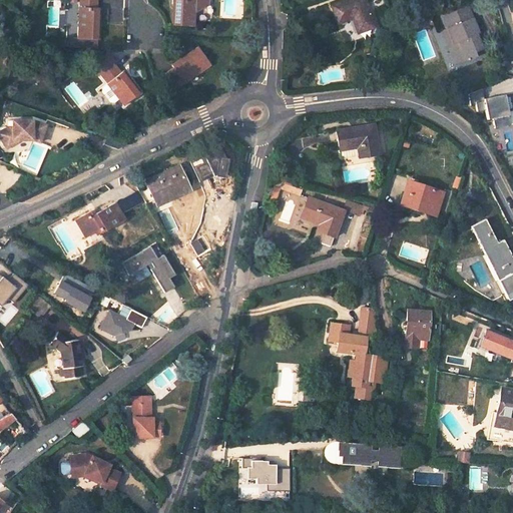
[(98,0),(81,0),(81,5),(79,5),(77,36),(98,37),(101,7),(97,7),(98,0)]
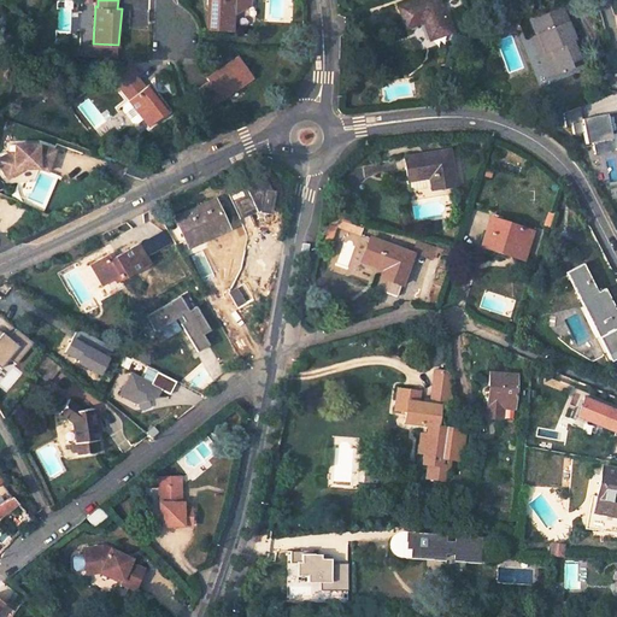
[(209,0),(207,28),(234,30),(234,11),(251,3),(250,0),(209,0)]
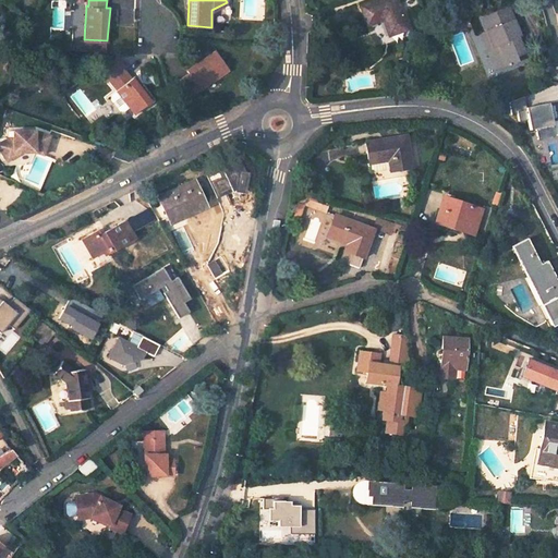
[(386,22),(391,37),(408,31),(397,0),(375,0),(360,5),(367,28),(386,22)]
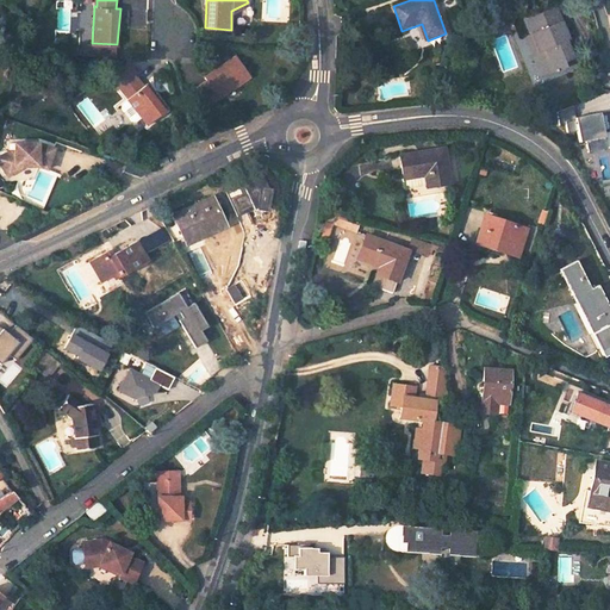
[(490,7),(495,22),(514,16),(510,1),(490,7)]
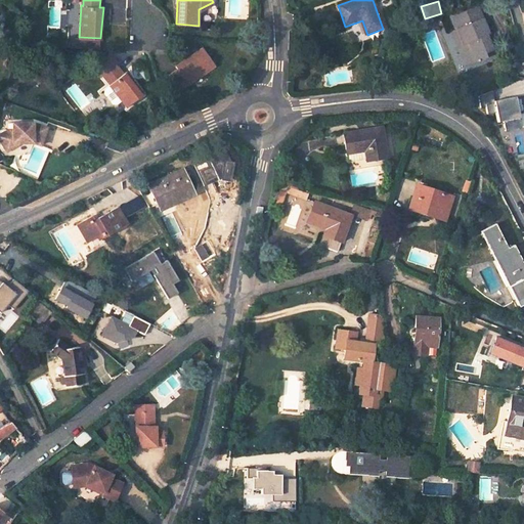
[(457,45),(466,66),(485,58),(484,55),(491,52),(485,36),(487,35),(477,6),(452,15),(463,44),(457,45)]
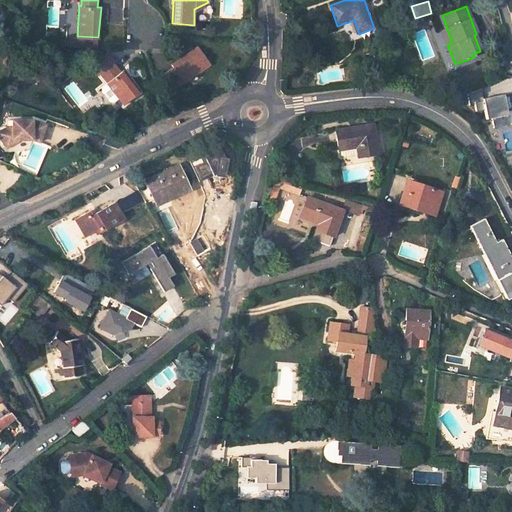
[(209,62),(197,46),(173,63),(174,66),(165,73),(174,86),(183,80),(184,82),(209,62)]
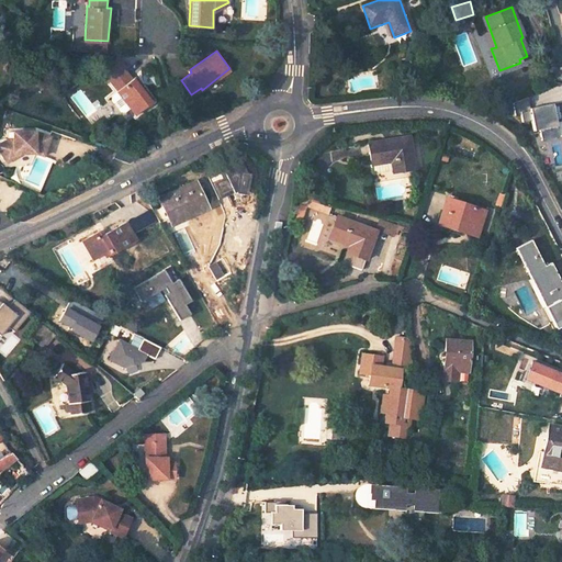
[(124,68),(115,56),(98,69),(107,81),(111,78),(124,68)]
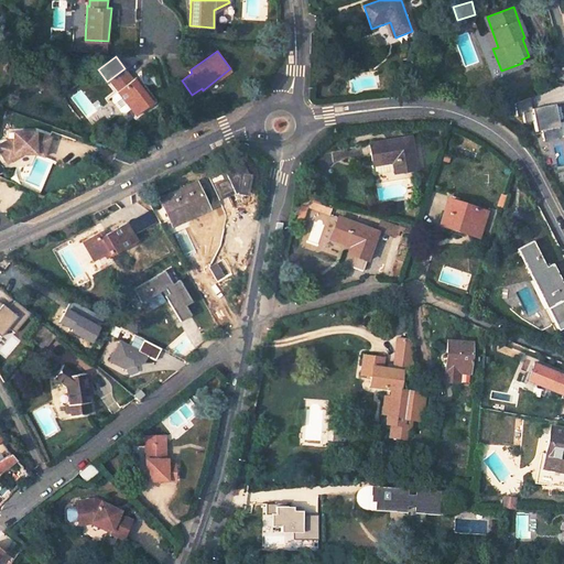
[(133,77),(125,68),(111,78),(119,88),(118,89),(118,90),(112,95),(112,99),(121,110),(126,110),(131,106),(137,114),(154,99),(137,76),(133,77)]
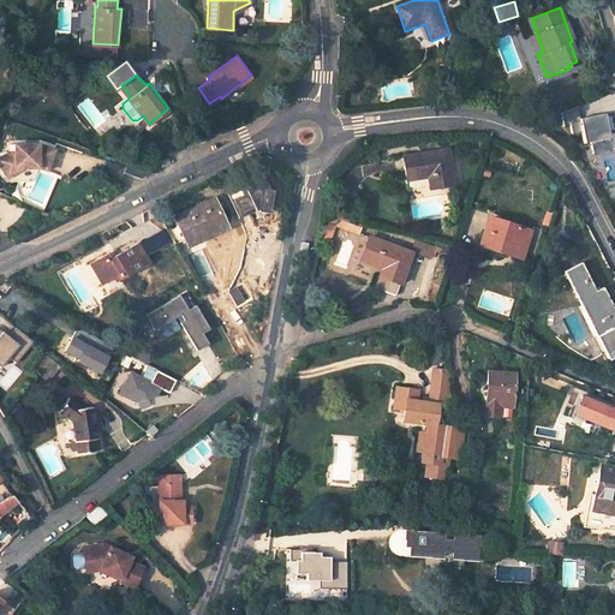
[(198,99),(187,101),(191,111),(202,108),(198,99)]
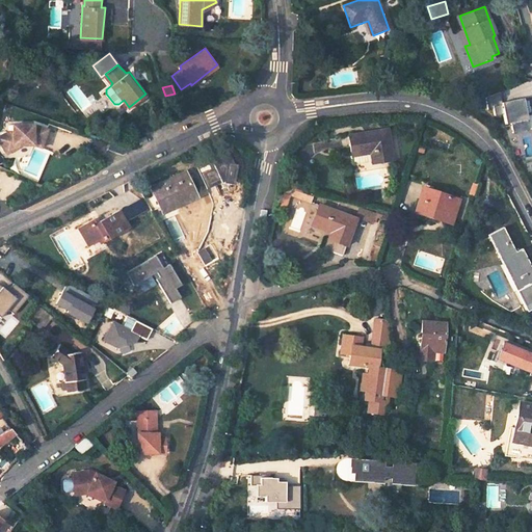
[(502,103),(499,92),(484,98),(487,109),(493,108),(495,116),(504,114),(505,124),(510,123),(513,133),(529,130),(524,98),(502,103)]
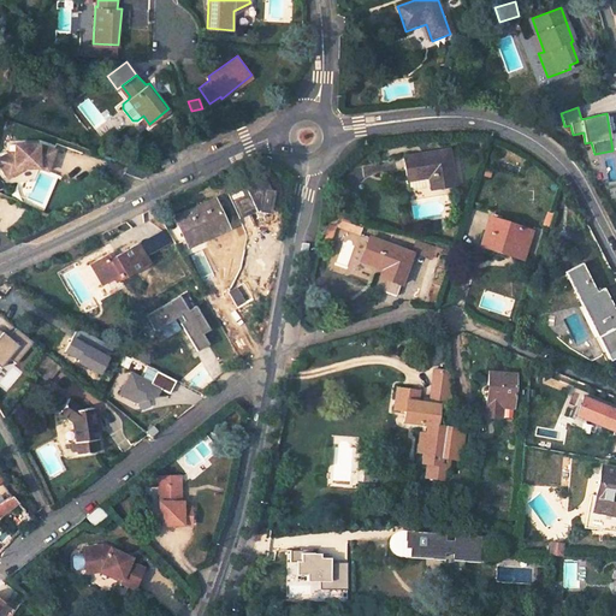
[(9,152),(0,158),(0,165),(5,173),(13,167),(37,165),(46,169),(53,147),(37,141),(13,143),(15,152),(9,152)]
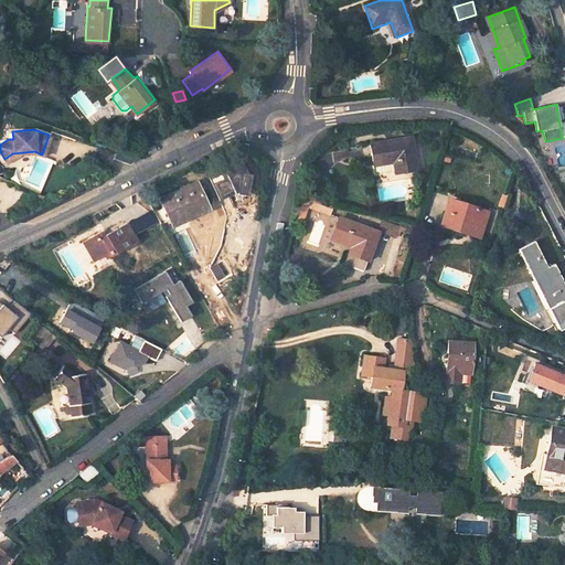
[(370,146),(373,167),(374,166),(393,163),(394,171),(395,174),(416,170),(411,138),(370,146)]
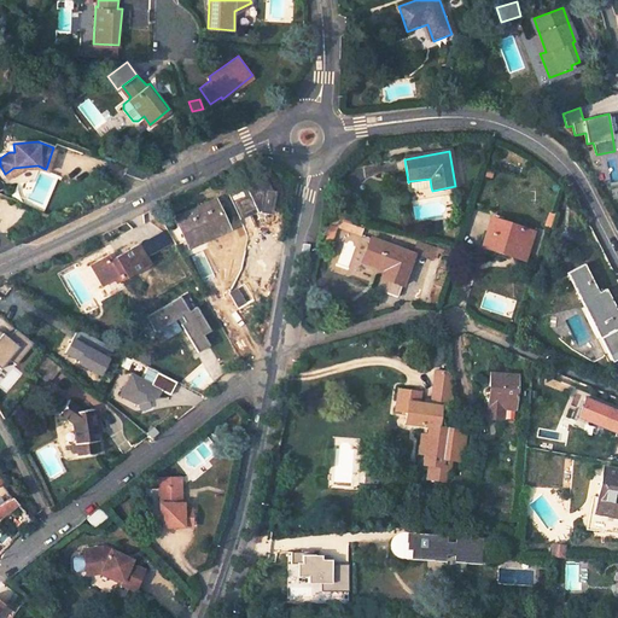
[(431,187),(430,179),(409,181),(410,191),(431,187)]
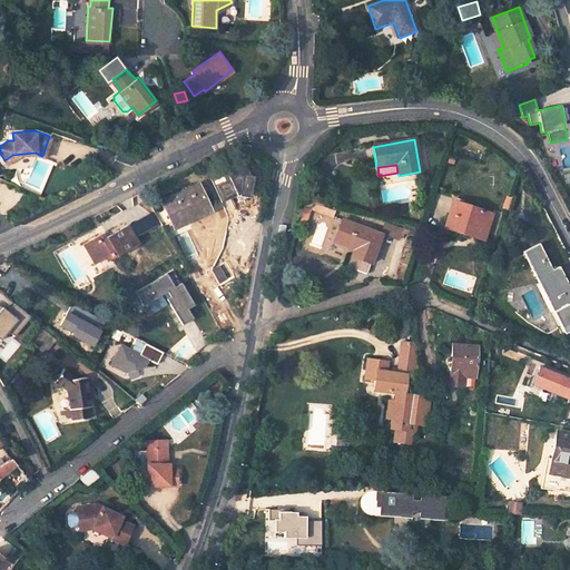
[(161,200),(150,206),(165,232),(174,227),(210,213),(198,185),(161,200)]
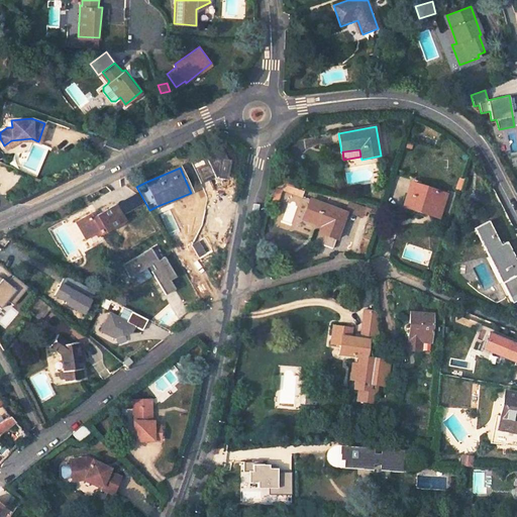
[(404,204),(438,215),(446,193),(412,182),(404,204)]
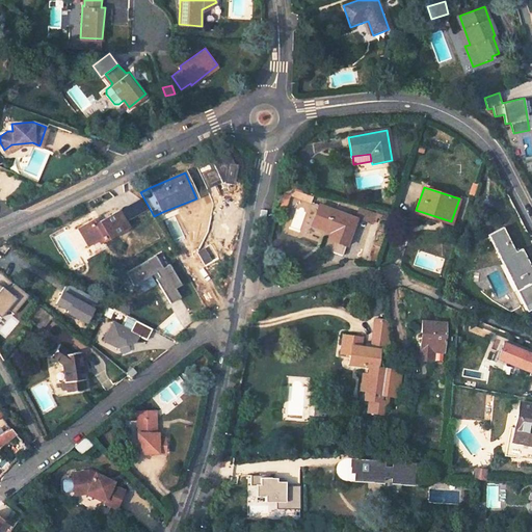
[(311,202),(313,194),(295,190),(291,194),(311,202)]
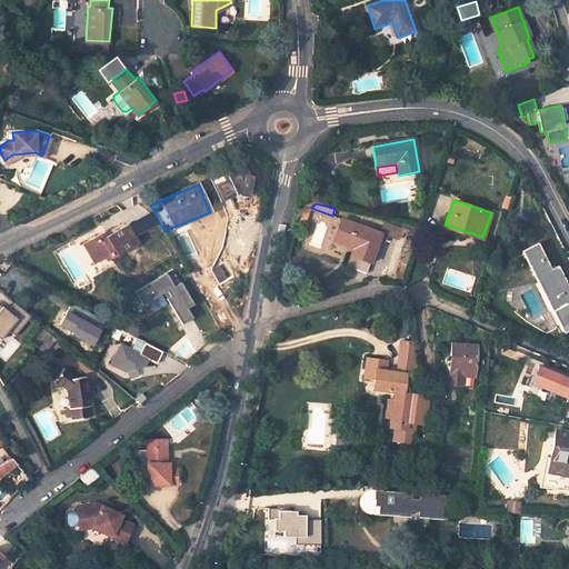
[(348,255),(345,266),(366,273),(371,263),(380,235),(341,220),(333,242),(353,249),(351,256),(348,255)]
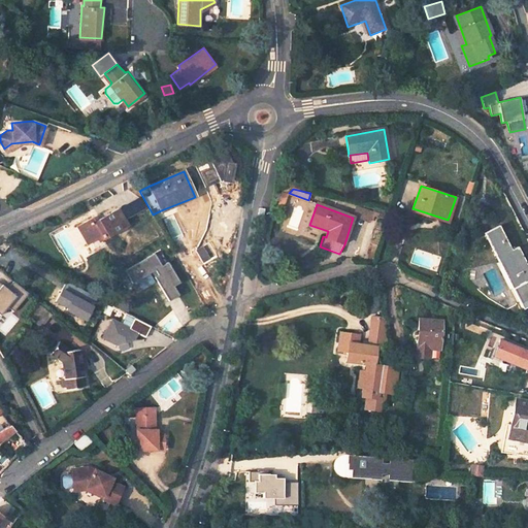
[(357,205),(353,218),(370,223),(374,211),(357,205)]
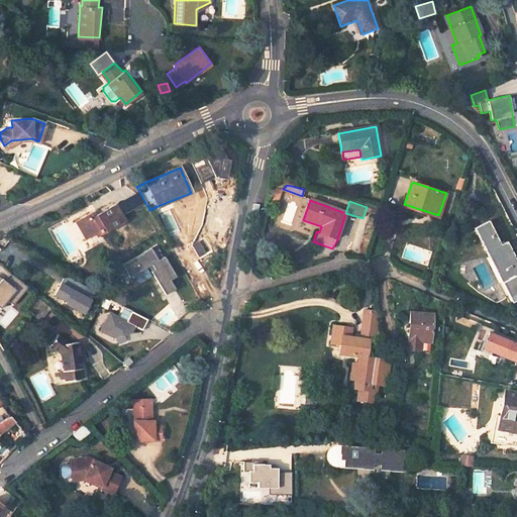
[(90,214),(76,222),(86,239),(100,232),(102,235),(125,222),(116,205),(93,218),(90,214)]
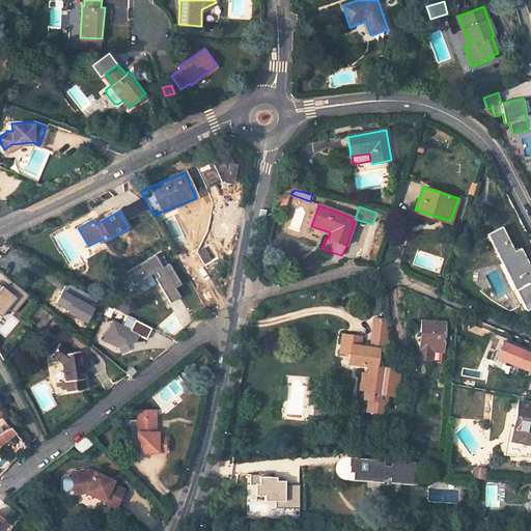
[(486,233),(514,289),(529,282),(530,281),(530,271),(520,248),(513,251),(501,226),(486,233)]
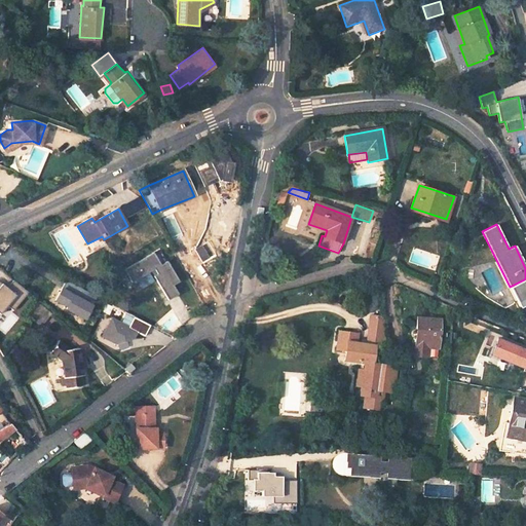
[(160,265),(153,253),(124,269),(132,282),(138,278),(154,269),(157,274),(154,275),(155,278),(168,300),(179,294),(173,285),(179,282),(167,261),(160,265)]
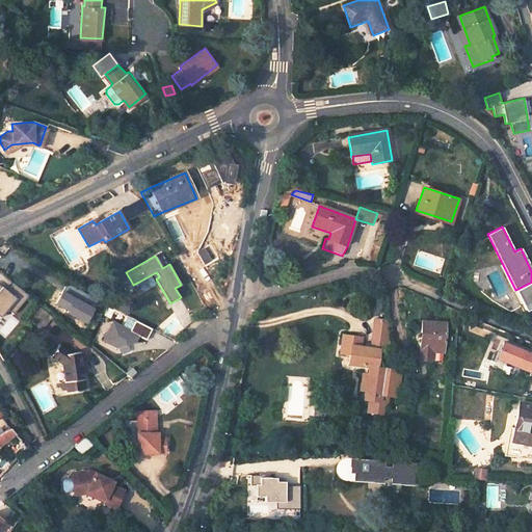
[(156,272),(139,282),(143,289),(157,282),(156,278),(159,277),(156,272)]
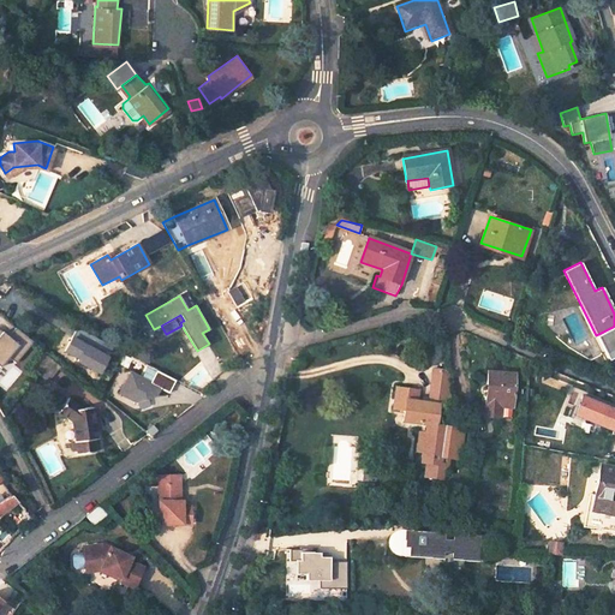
[(614,358),(614,330),(613,327),(596,335),(609,362),(614,358)]
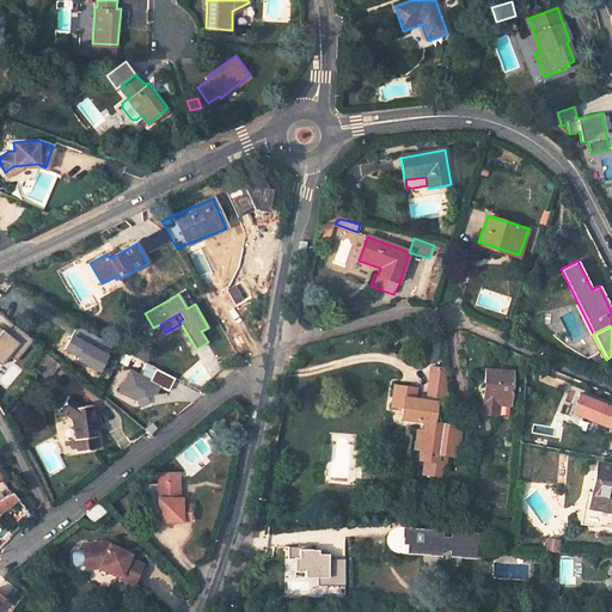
[(0,363),(2,366),(11,355),(18,361),(34,340),(17,326),(11,335),(0,326),(0,363)]
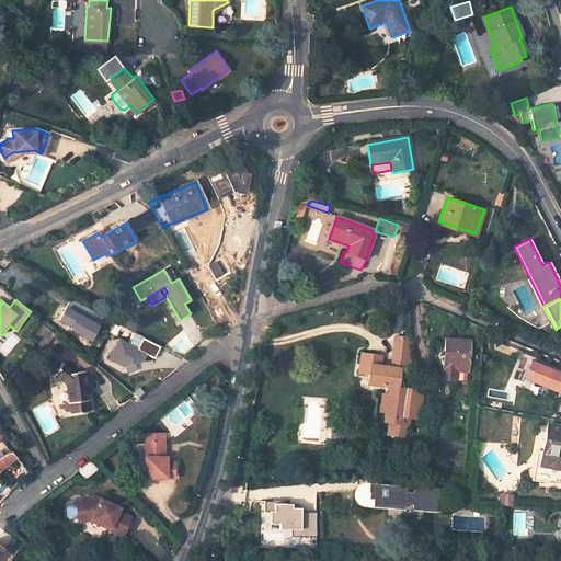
[(93,341),(102,324),(67,307),(59,323),(93,341)]
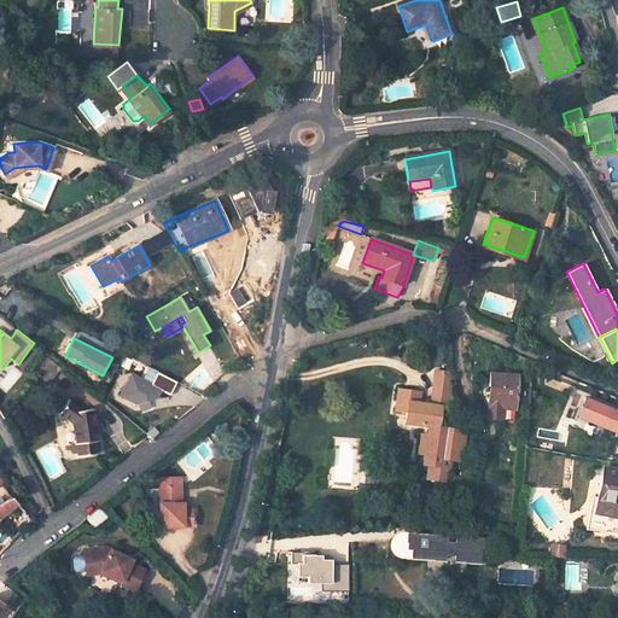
[(40,350),(28,366),(46,380),(59,366),(40,350)]
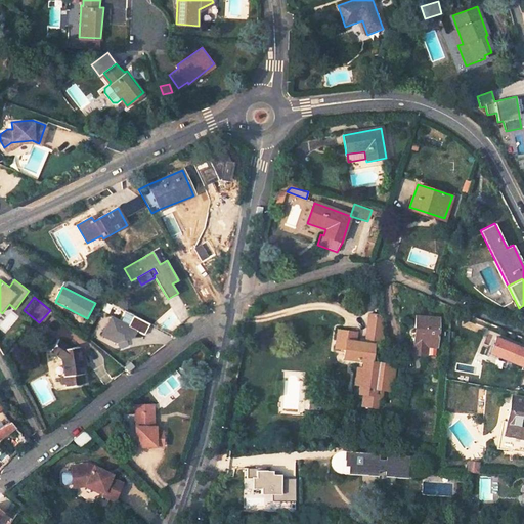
[(360,408),(375,410),(376,402),(380,399),(380,393),(382,393),(389,395),(393,369),(368,366),(370,346),(381,347),(381,341),(380,340),(382,319),(366,317),(363,346),(352,345),(353,336),(335,335),(333,352),(342,353),(341,362),(361,364),(360,374),(359,375),(361,375),(360,386),(358,386),(358,387),(357,397),(361,397),(360,408)]
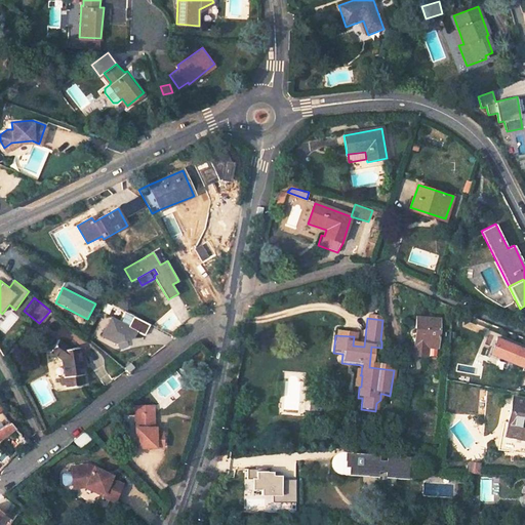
[(413,352),(425,356),(426,347),(437,348),(440,320),(416,318),(415,328),(414,328),(413,328),(412,329),(411,329),(410,330),(410,331),(410,334),(410,335),(411,336),(411,337),(412,337),(413,337),(414,338),(414,346),(413,352)]
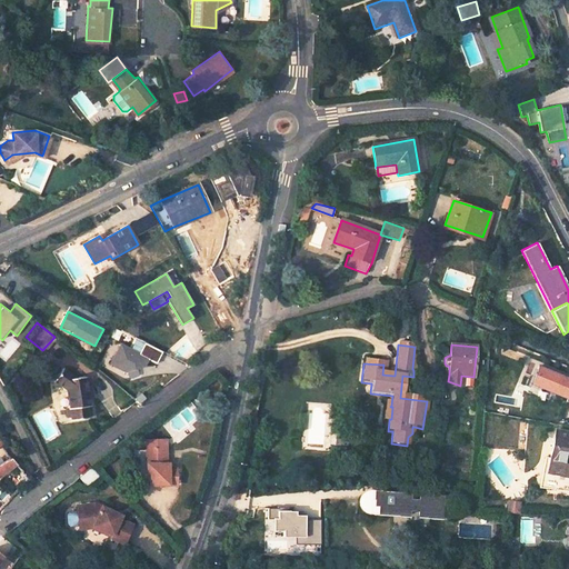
[(156,365),(140,351),(121,375),(137,387),(156,365)]
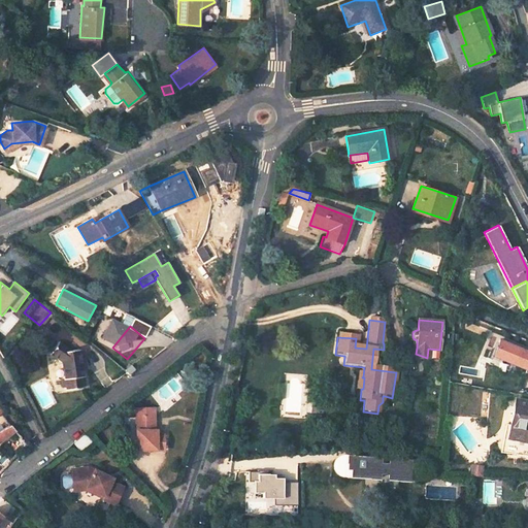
[(527,366),(527,351),(499,338),(492,355),(527,369),(527,366)]
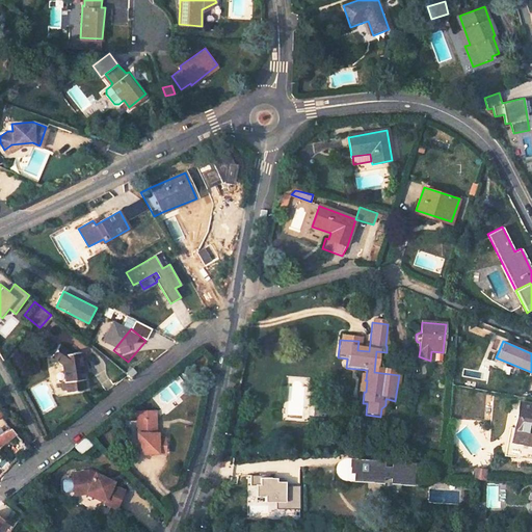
[(80,353),(70,354),(58,345),(51,355),(63,365),(65,383),(63,384),(64,391),(67,391),(68,395),(83,392),(82,382),(84,381),(82,370),(86,370),(84,353),(80,353)]
